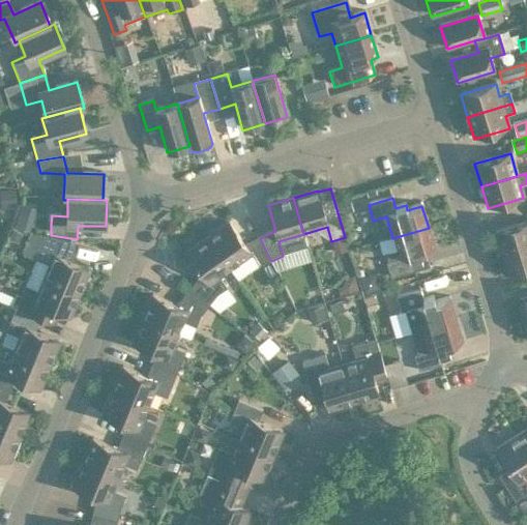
[(502,254),(526,246),(526,222),(495,232),(502,254)]
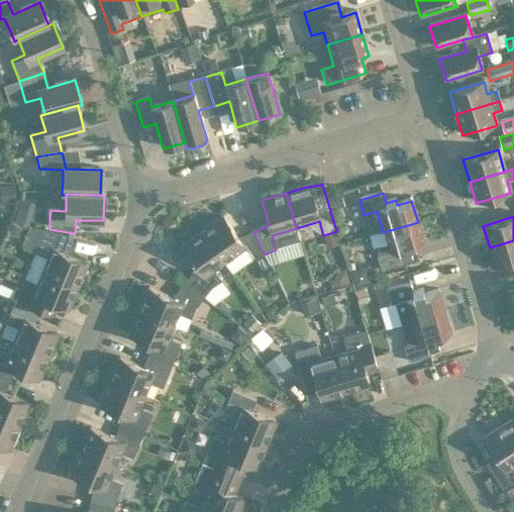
[(265,254),(253,232),(238,239),(223,218),(203,233),(223,263),(244,248),(252,261),(265,254)]
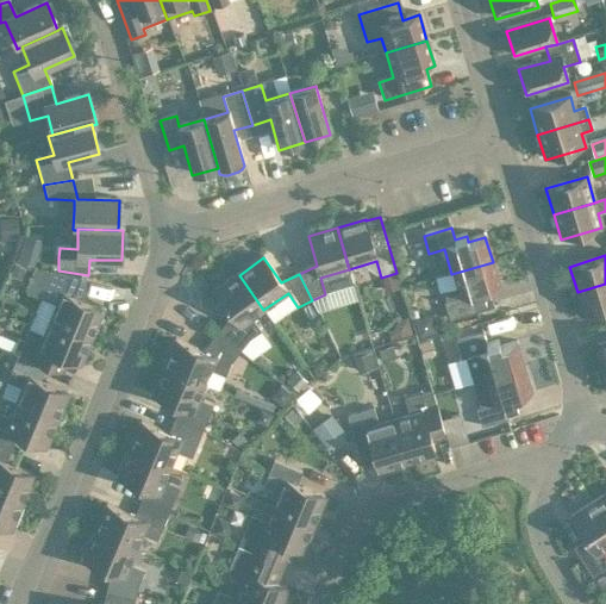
[(500,288),(493,262),(451,274),(456,288),(441,293),(449,322),(495,309),(489,291),(500,288)]
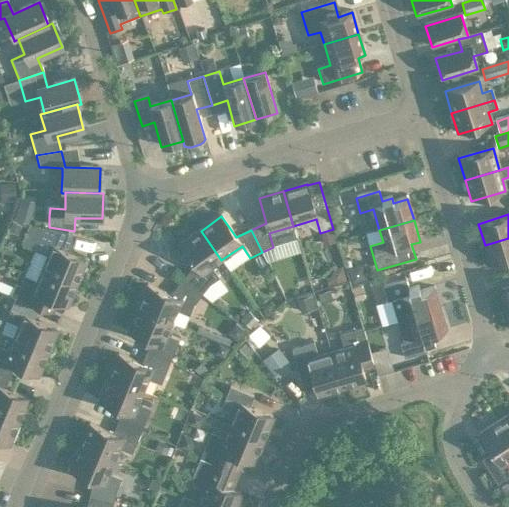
[(41,269),(76,284),(86,261),(62,251),(69,235),(44,230),(35,252),(46,256),(41,269)]
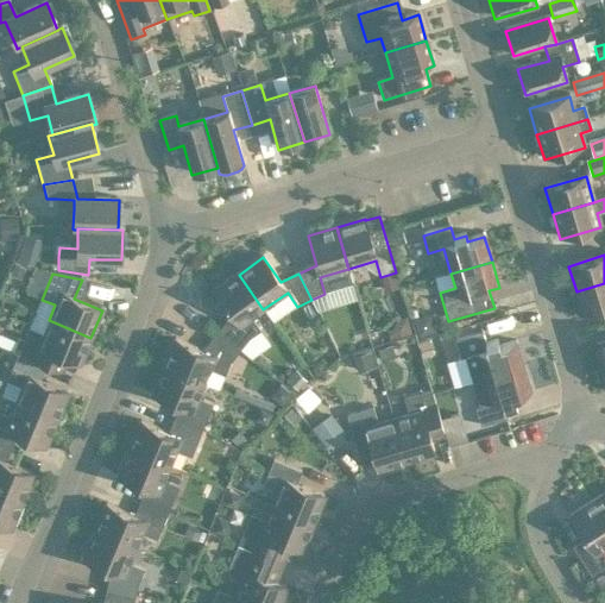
[(218,334),(240,352),(250,340),(262,332),(251,318),(263,309),(239,275),(214,291),(232,316),(218,334)]
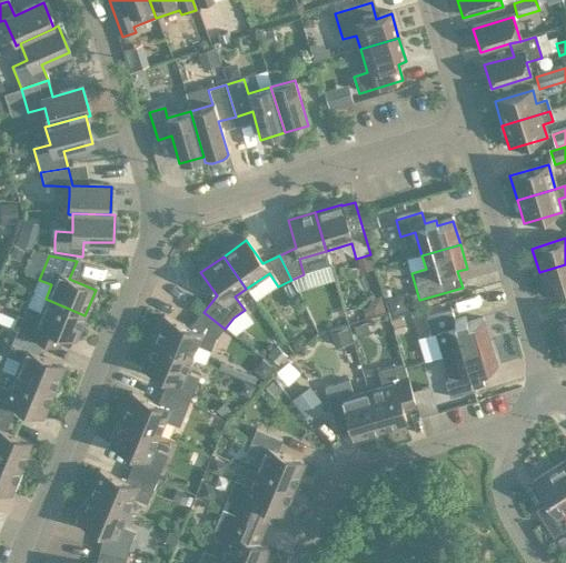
[(565,264),(539,272),(533,274),(539,299),(546,297),(565,290),(565,264)]
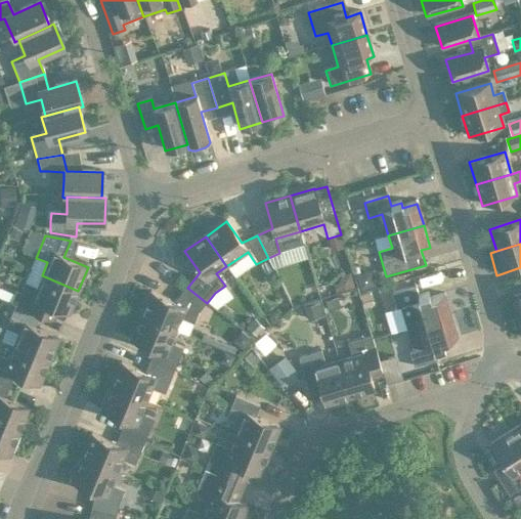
[(78,291),(42,275),(36,289),(25,284),(20,294),(16,292),(11,304),(15,306),(39,316),(54,322),(59,310),(69,314),(78,291)]
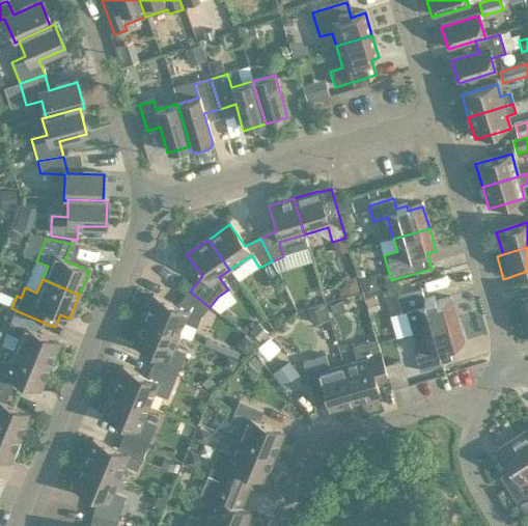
[(201,317),(210,307),(190,292),(177,307),(153,297),(143,321),(177,335),(183,324),(196,329),(201,317)]
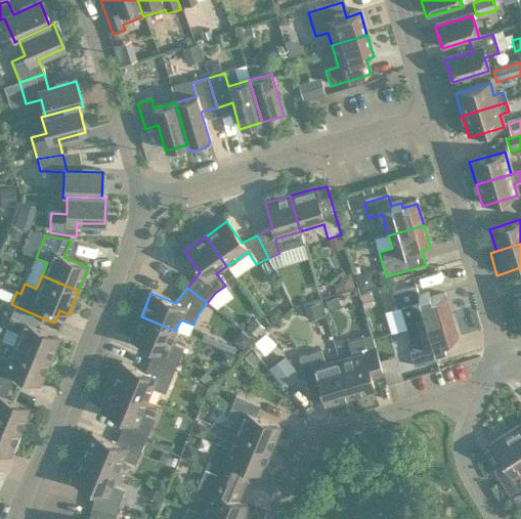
[(416,328),(451,317),(444,295),(430,300),(428,295),(418,298),(416,288),(392,295),(396,310),(409,306),(416,328)]
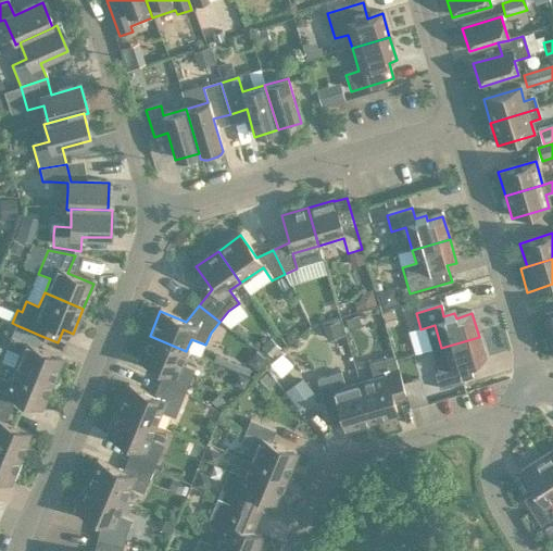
[(41,336),(16,325),(11,338),(25,345),(15,368),(51,384),(62,359),(36,348),(41,336)]
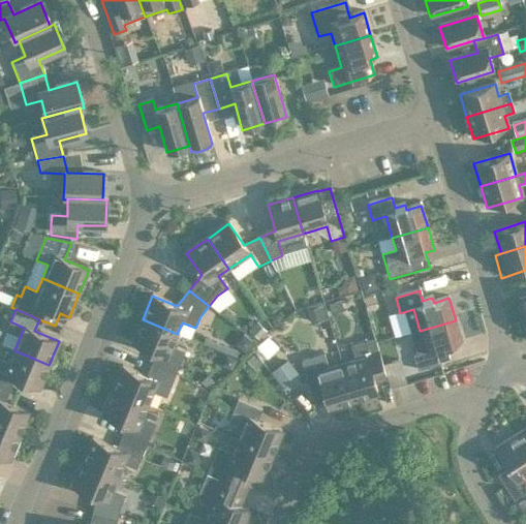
[(152,366),(176,376),(185,352),(172,347),(177,334),(143,319),(132,344),(157,353),(152,366)]
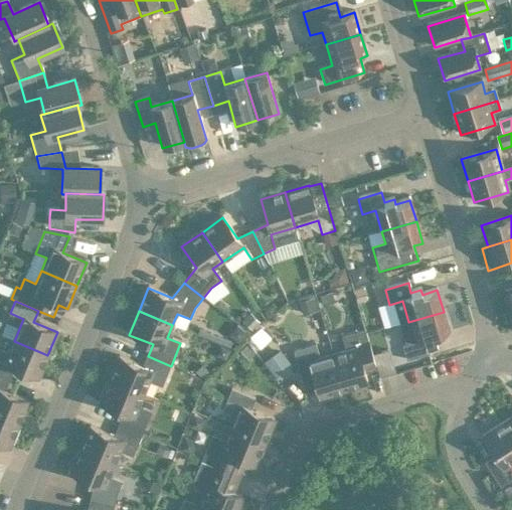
[(450,333),(444,312),(408,322),(414,343),(402,347),(406,362),(430,355),(427,346),(437,343),(436,338),(450,333)]
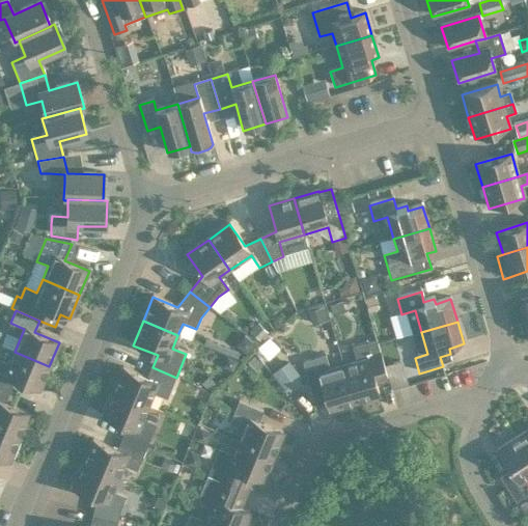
[(343,367),(354,404),(379,395),(376,386),(388,382),(377,341),(353,349),(357,363),(343,367)]
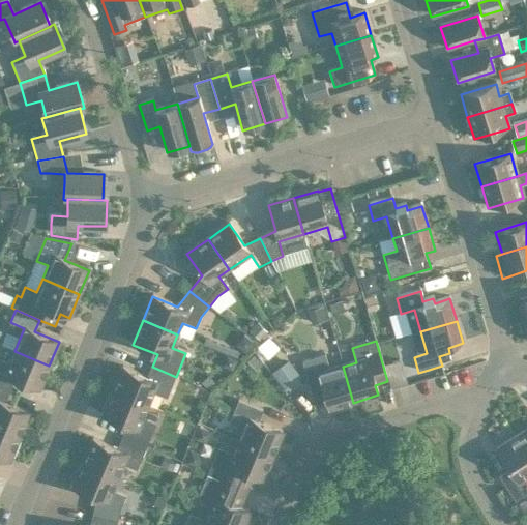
[(0,387),(9,391),(15,379),(39,389),(49,366),(15,351),(9,365),(0,360),(0,387)]
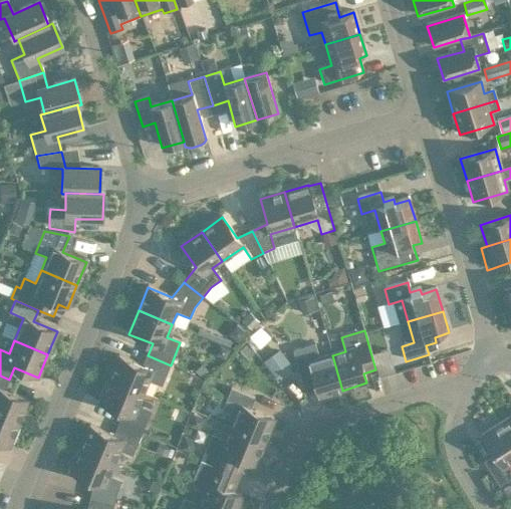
[(318,398),(342,391),(332,355),(319,359),(315,345),(293,351),(300,375),(311,372),(318,398)]
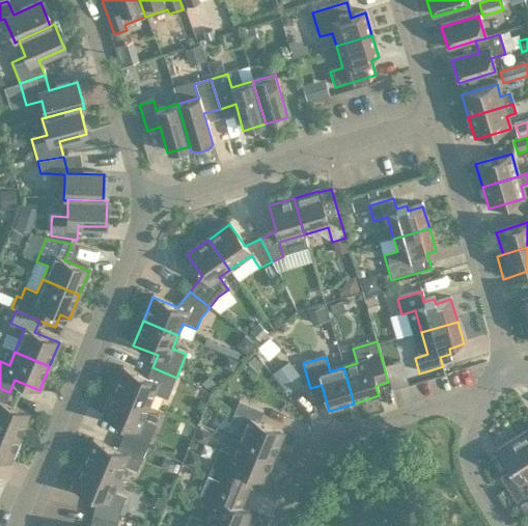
[(113,393),(147,408),(153,394),(167,400),(176,378),(153,367),(147,379),(122,369),(113,393)]
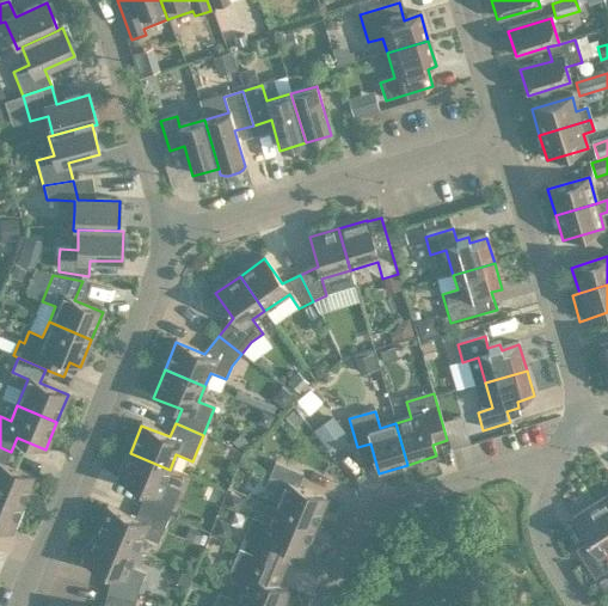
[(0,495),(22,506),(34,477),(5,466),(11,452),(0,447),(0,495)]
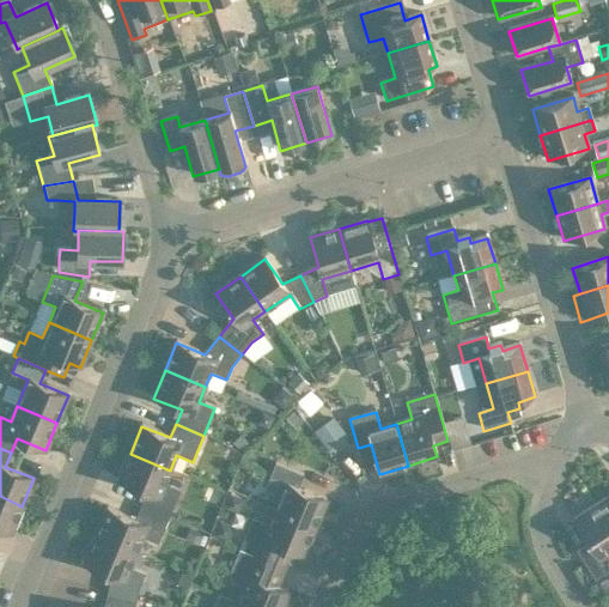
[(170,471),(131,454),(119,481),(147,493),(141,507),(169,519),(180,493),(163,486),(170,471)]
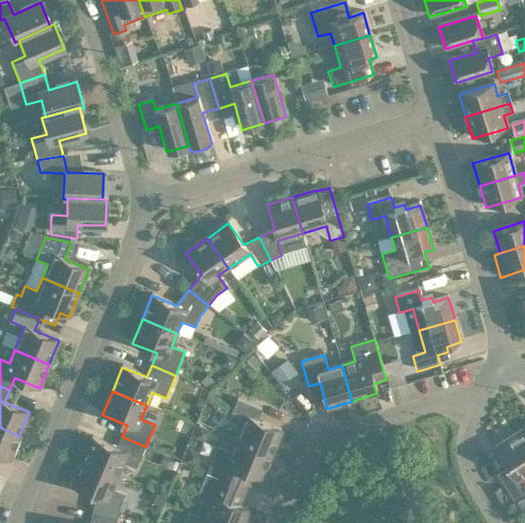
[(236,440),(271,455),(281,431),(257,421),(261,410),(237,400),(228,422),(242,428),(236,440)]
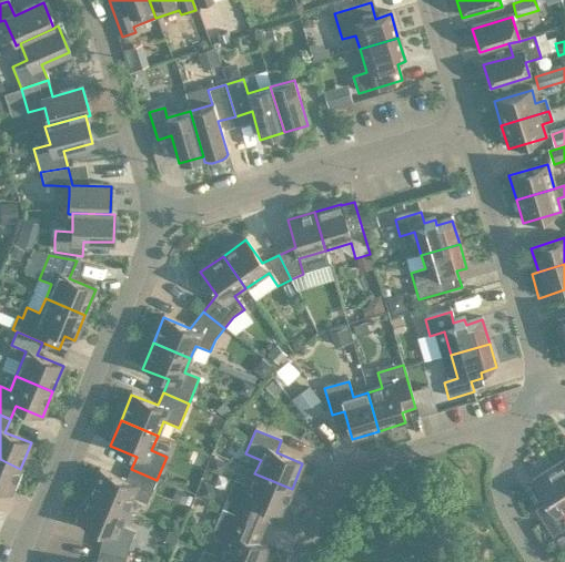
[(20,469),(0,459),(0,490),(10,494),(20,469)]
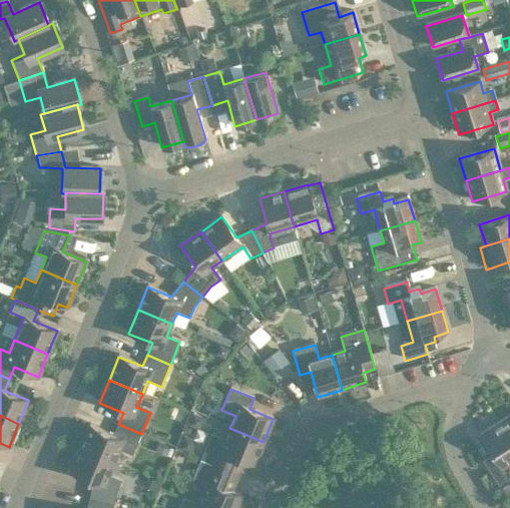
[(509,416),(499,423),(509,439),(509,416)]
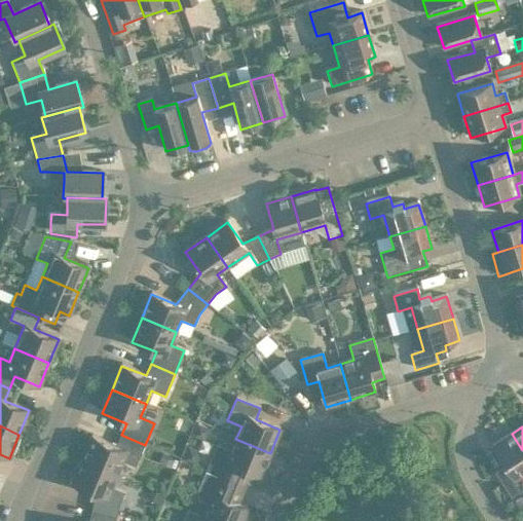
[(522,450),(512,434),(492,447),(508,472),(498,479),(511,498),(522,491),(522,475),(522,450)]
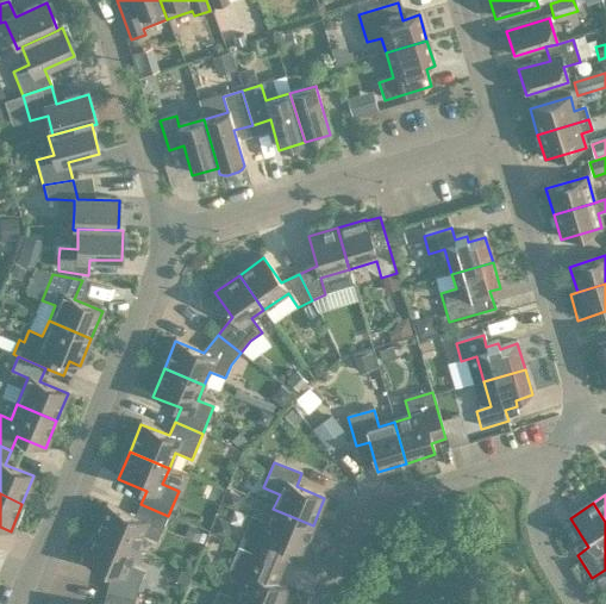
[(95,534),(135,550),(147,523),(162,530),(168,516),(141,504),(135,518),(107,506),(95,534)]
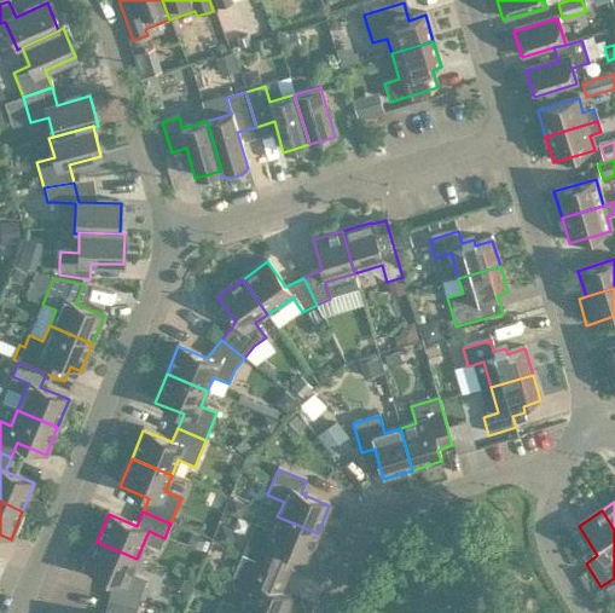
[(318,533),(277,516),(271,531),(255,525),(242,556),(286,574),(294,556),(306,561),(318,533)]
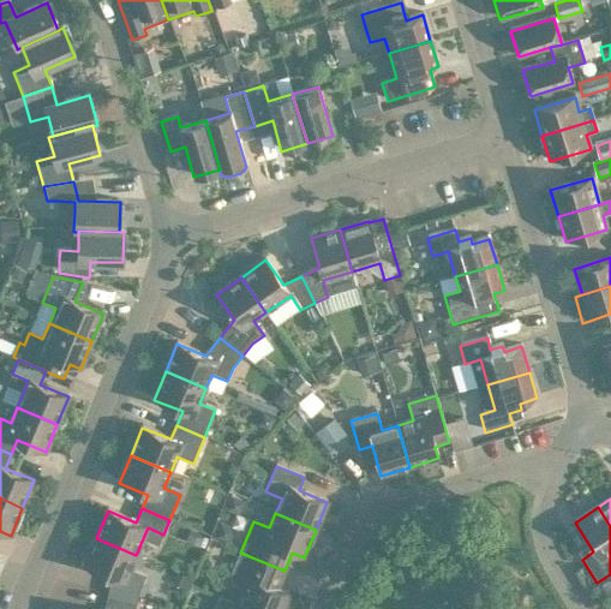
[(108,597),(136,604),(141,590),(145,577),(130,571),(136,555),(96,538),(84,567),(113,578),(108,597)]
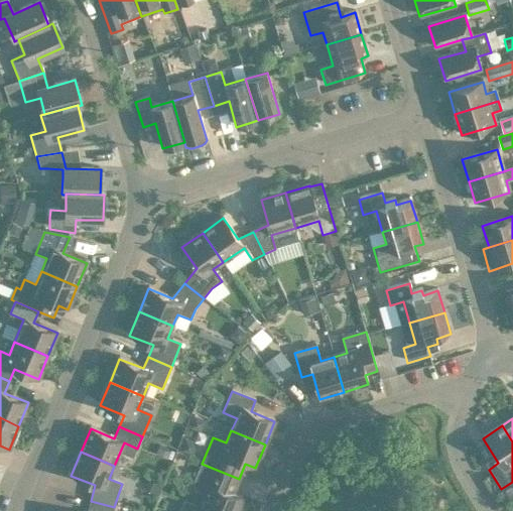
[(239,479),(202,464),(193,485),(196,491),(205,495),(200,508),(205,510),(237,510),(242,499),(233,495),(239,479)]
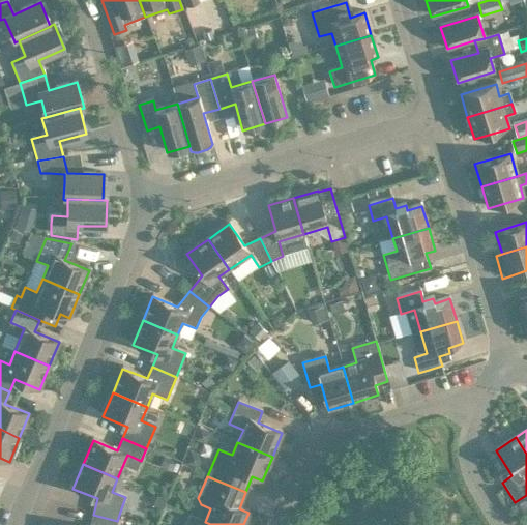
[(59,491),(58,500),(77,503),(78,494),(59,491)]
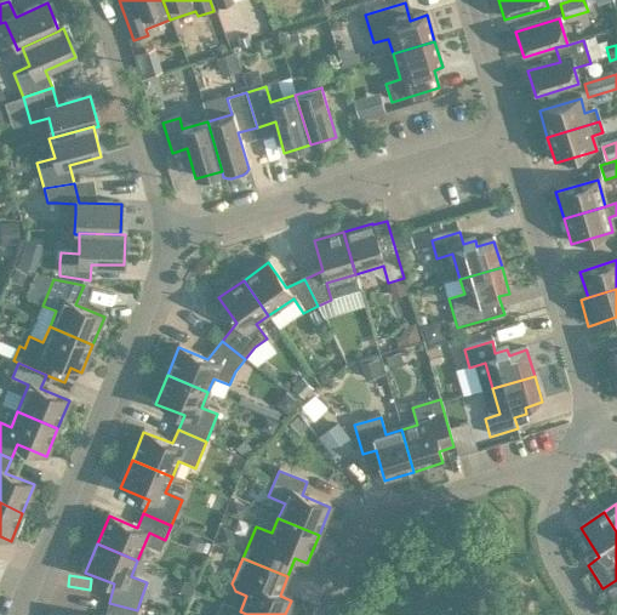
[(136,614),(137,610),(109,603),(106,614),(136,614)]
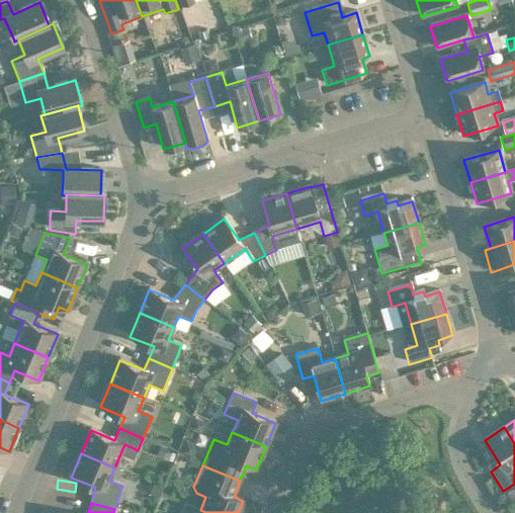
[(205,512),(200,510),(185,504),(181,512),(205,512)]
